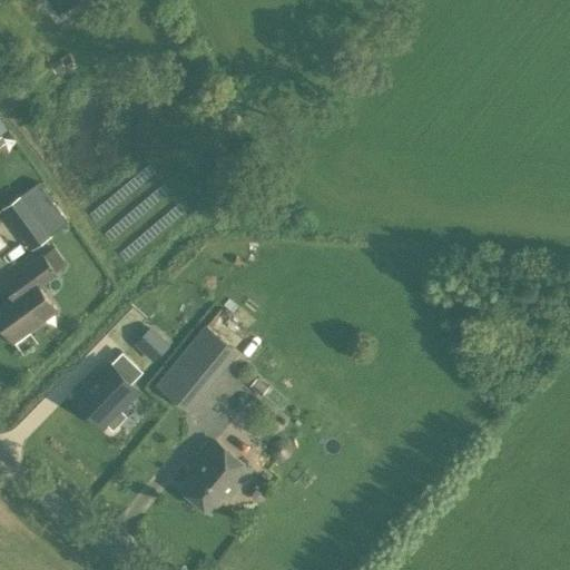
[(1,209),(31,251),(51,236),(22,194),(1,209)]
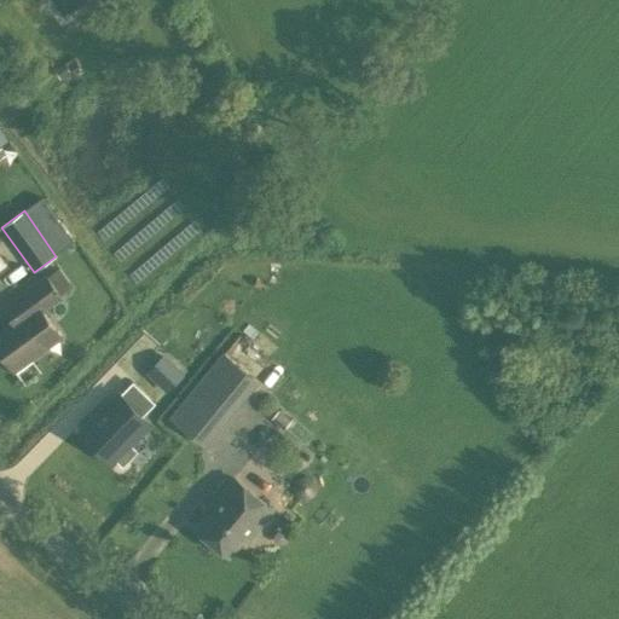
[(13,324),(12,325),(0,333),(0,357),(11,374),(59,341),(40,313),(63,298),(62,295),(73,287),(59,268),(47,277),(46,275),(1,307),(13,324)]
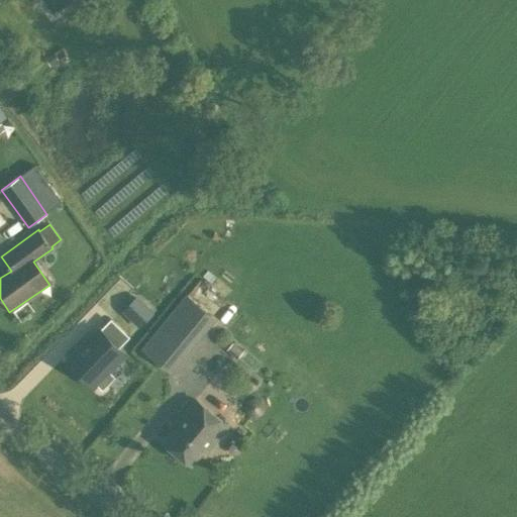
[(144,295),(152,302),(164,291),(157,284),(144,295)]
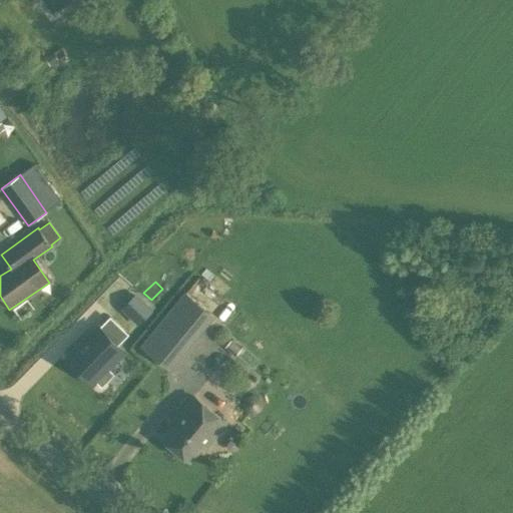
[(184,292),(140,345),(170,370),(214,316),(184,292)]
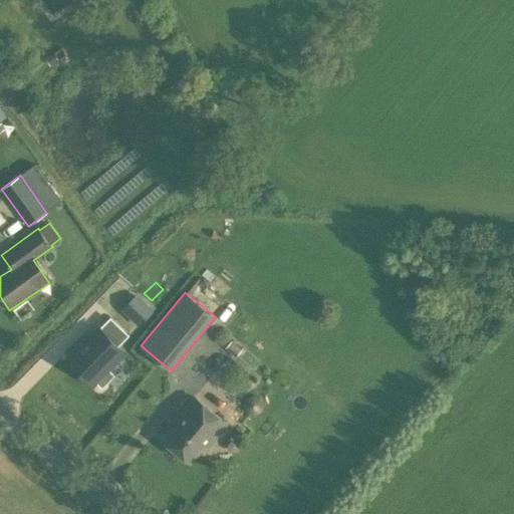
[(65,360),(92,388),(95,384),(100,390),(111,378),(106,373),(124,356),(97,329),(65,360)]
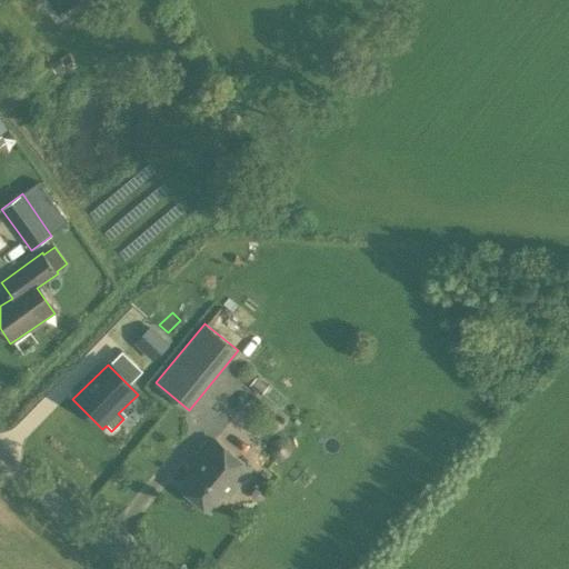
[(209,511),(222,495),(226,497),(249,468),(215,440),(198,460),(201,462),(180,487),(209,511)]
